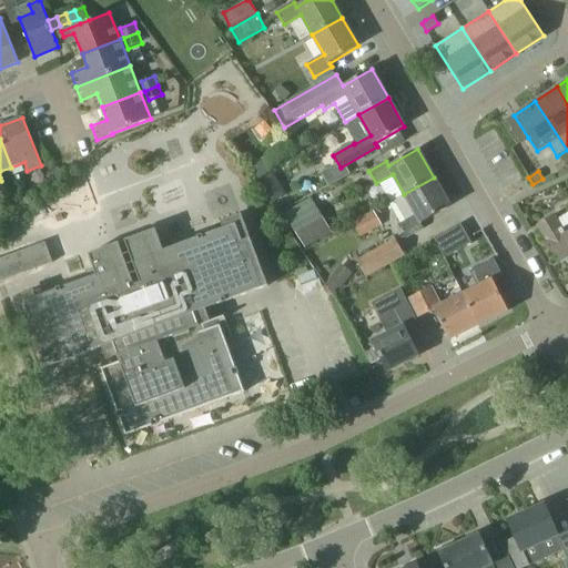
[(450,206),(434,178),(404,194),(415,214),(398,223),(405,236),(423,226),(421,223),(450,206)]
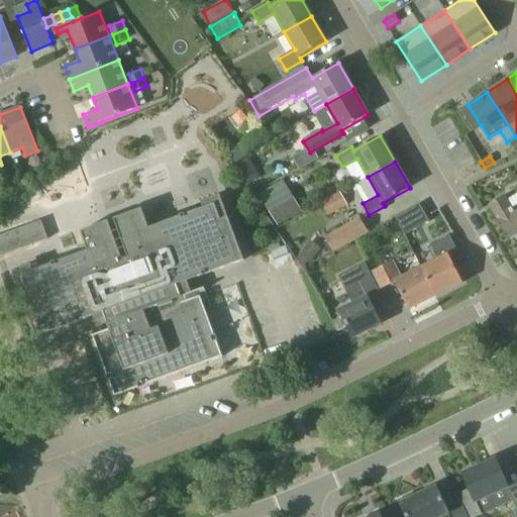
[(302,211),(283,180),(259,194),(278,226),(302,211)]
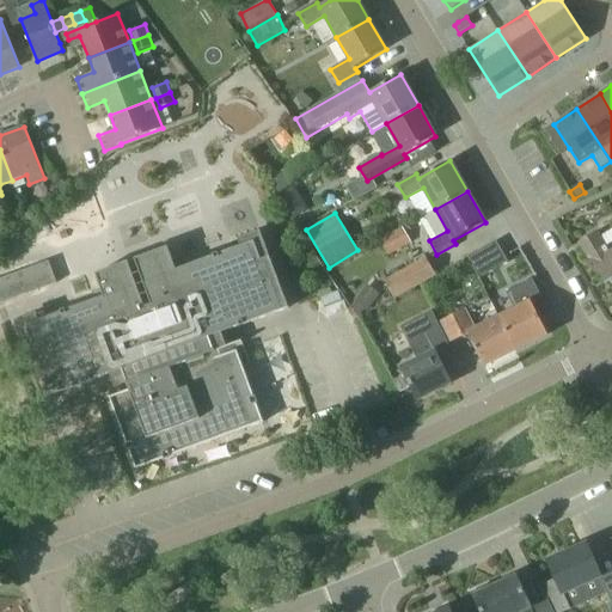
[(403,227),(381,240),(389,255),(411,243),(403,227)]
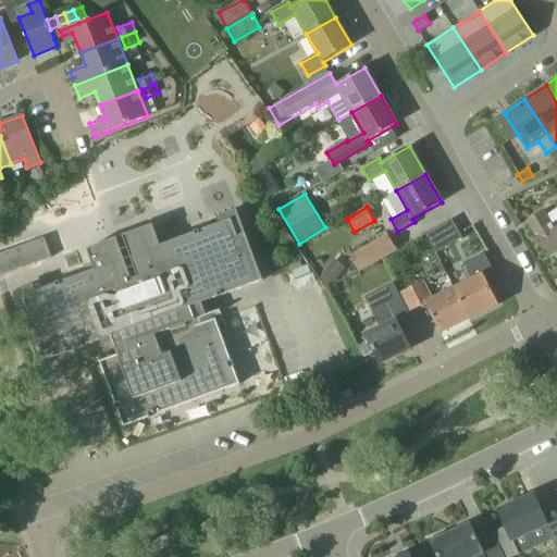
[(556,222),(553,225),(543,210),(527,220),(549,257),(556,251),(556,222)]
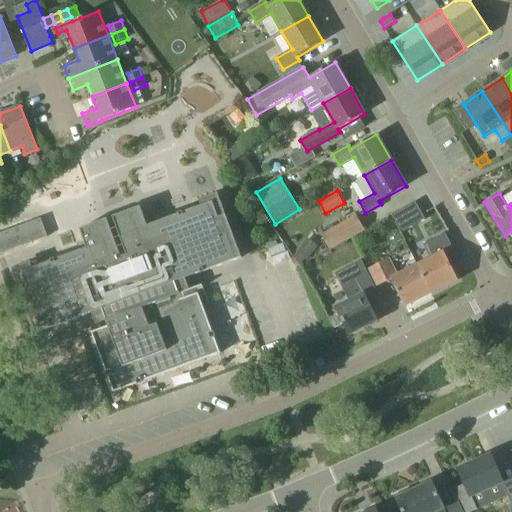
[(14,275),(36,334),(102,309),(108,326),(91,332),(114,392),(220,353),(196,287),(174,295),(169,284),(241,258),(220,199),(147,226),(140,207),(113,217),(115,222),(109,224),(107,219),(80,229),(87,248),(14,275)]
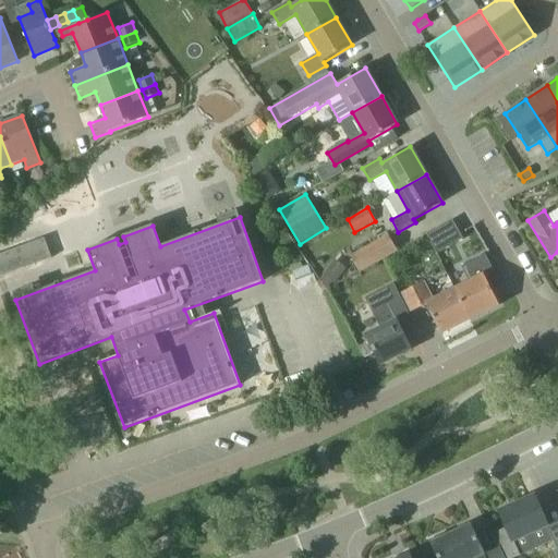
[(452,219),(427,233),(438,253),(463,239),(452,219)]
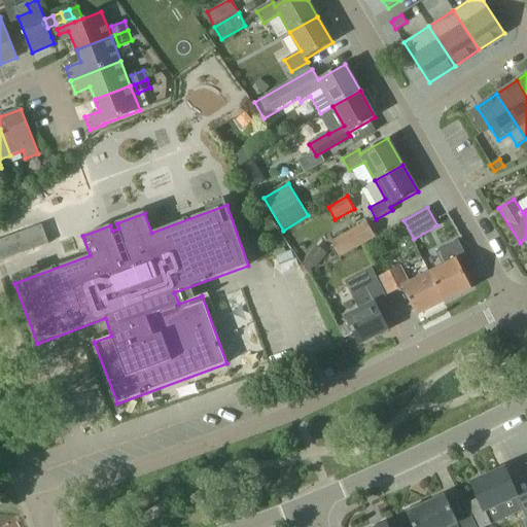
[(340,257),(345,254),(360,246),(376,238),(367,222),(331,242),(340,257)]
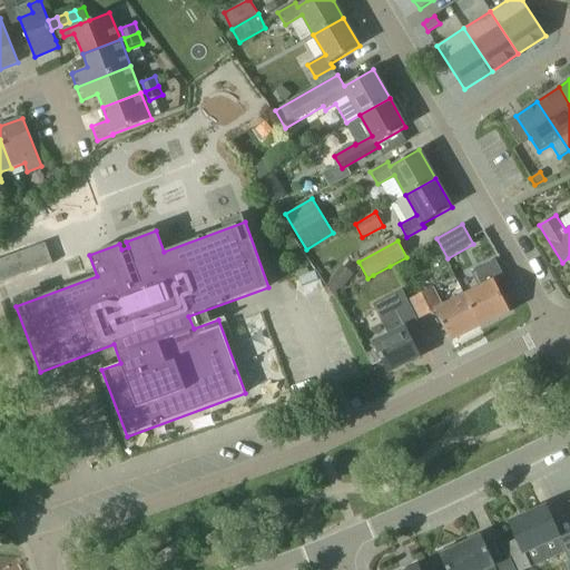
[(18,253),(26,274),(52,264),(46,243),(18,253)]
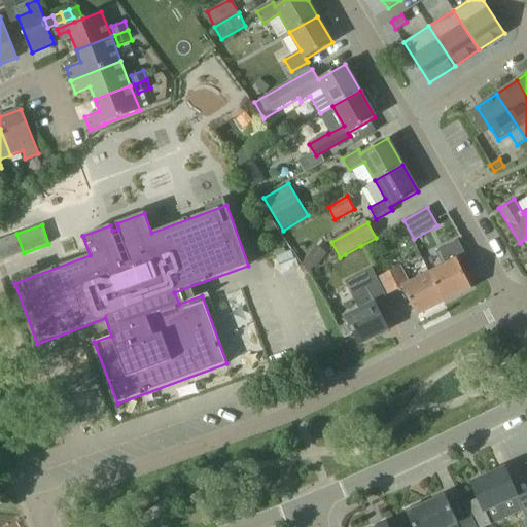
[(9,258),(24,253),(16,234),(3,239),(9,258)]
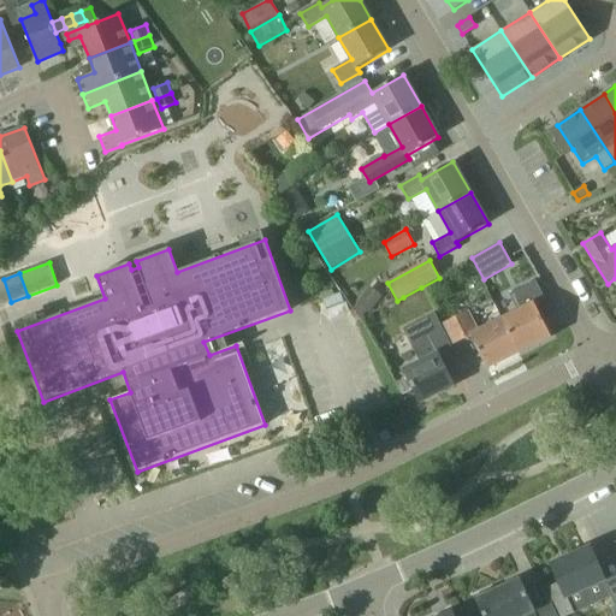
[(0,306),(11,302),(4,279),(0,280),(0,306)]
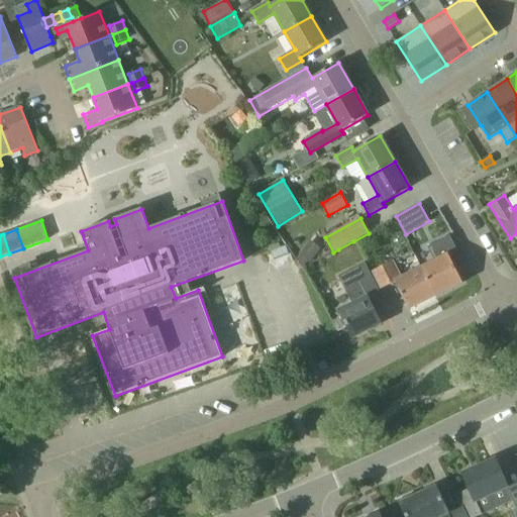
[(462,283),(449,256),(448,254),(440,240),(427,248),(434,262),(422,268),(436,296),(462,283)]
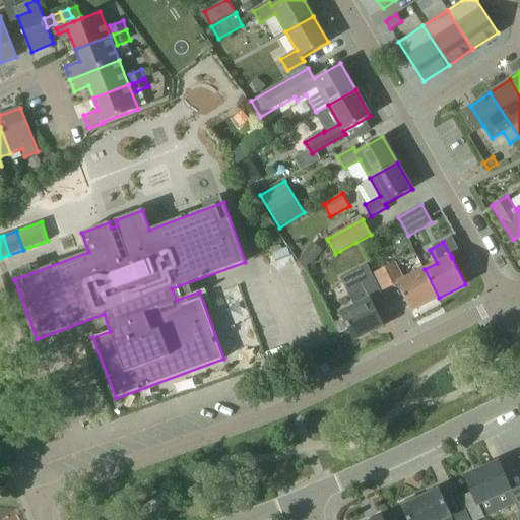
[(383,291),(398,284),(411,311),(439,298),(425,269),(405,279),(396,263),(374,274),(383,291)]
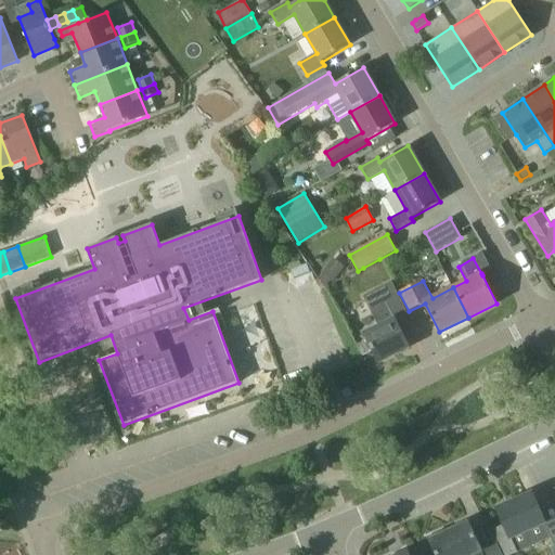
[(365,334),(378,362),(409,347),(395,319),(407,313),(391,284),(363,298),(378,327),(365,334)]
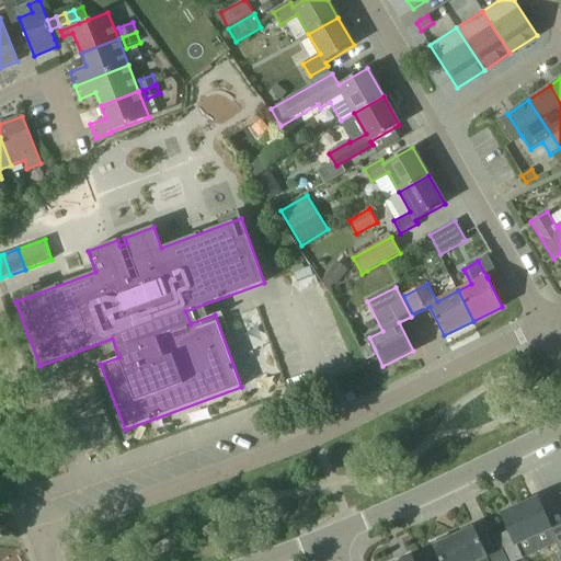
[(560,533),(554,537),(542,511),(538,512),(533,501),(502,514),(510,530),(499,535),(510,560),(514,560),(557,542),(560,553),(560,533)]
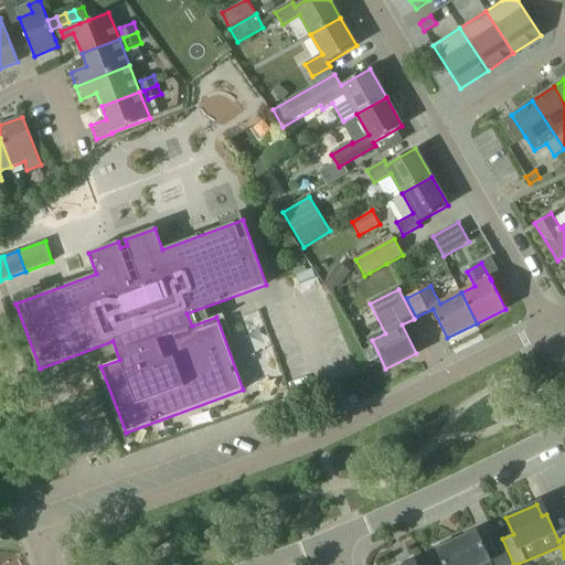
[(492,564),(477,531),(465,536),(456,541),(454,542),(450,539),(440,543),(441,547),(437,550),(445,564),(492,564)]
